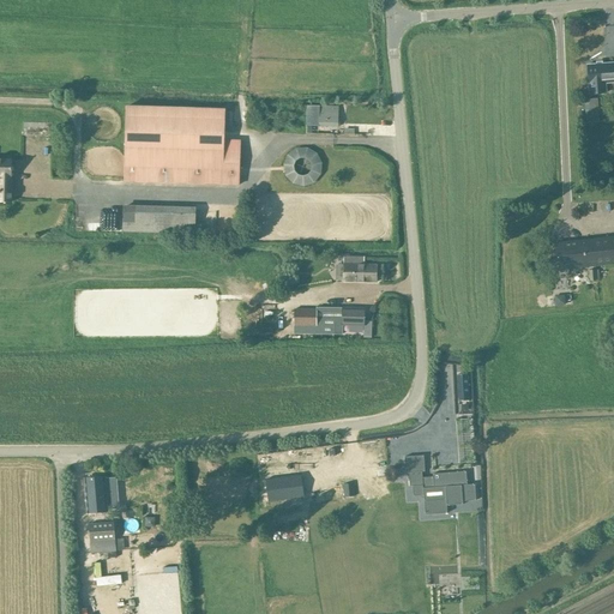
[(613,62),(588,65),(589,94),(607,92),(606,83),(613,82),(613,62)]
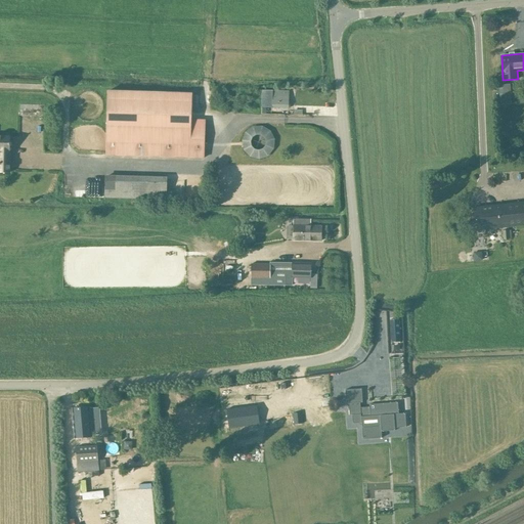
[(523,102),(523,88),(521,88),(521,93),(514,93),(514,103),(523,102)]
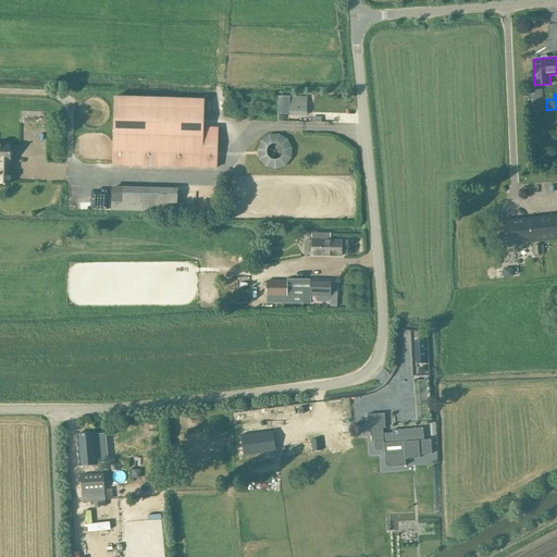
[(279,96),(277,113),(307,113),(307,97),(289,96),(279,96)]
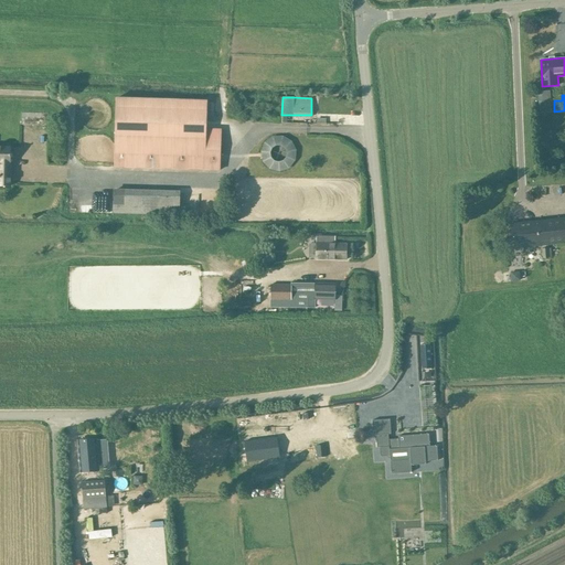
[(206,102),(115,99),(114,168),(220,171),(221,130),(205,130),(206,102)]
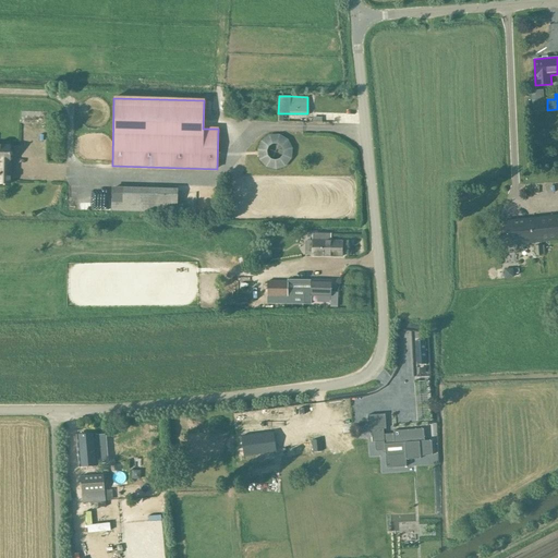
[(257,135),(256,166),(288,168),(289,136),(257,135)]
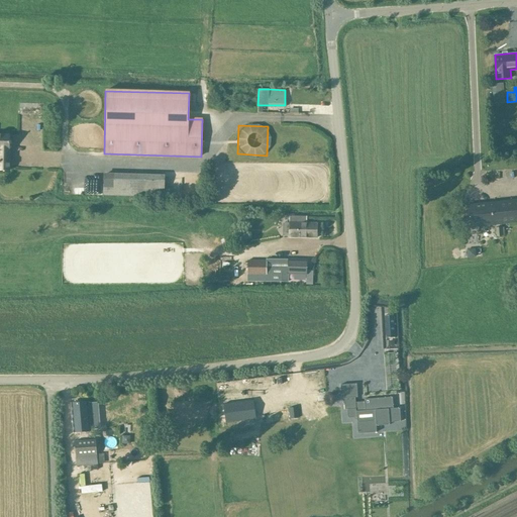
[(0,171),(8,172),(9,135),(0,135),(0,171)]
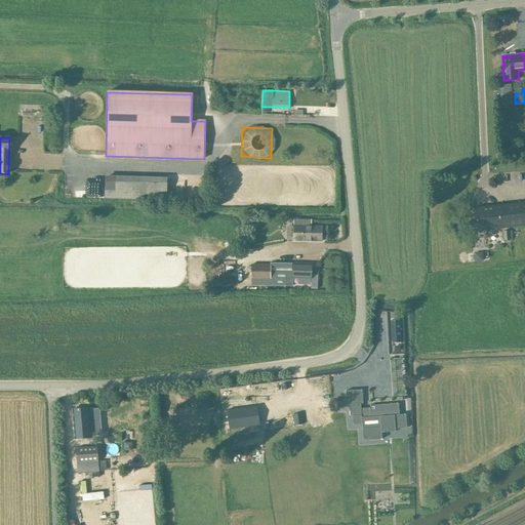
[(99,180),(99,197),(163,198),(163,176),(109,175),(109,180),(99,180)]
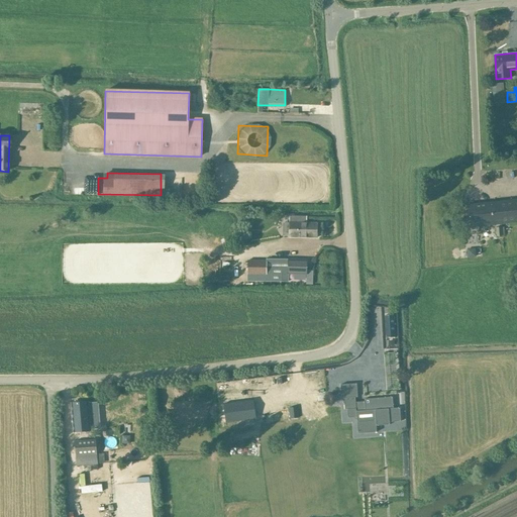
[(516,222),(516,199),(468,206),(471,228),(516,222)]
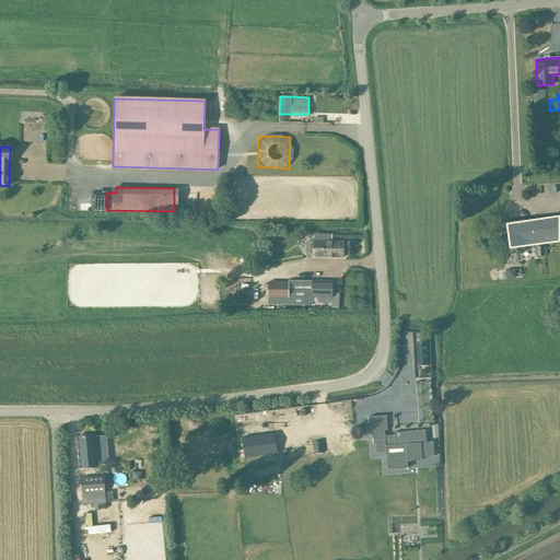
[(319,234),(319,241),(313,241),(313,257),(343,257),(345,242),(331,241),(333,235),(319,234)]
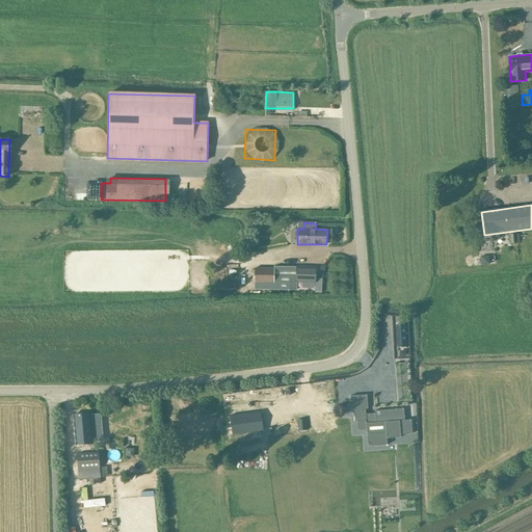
[(255,283),(273,284),(273,269),(255,268),(255,283)]
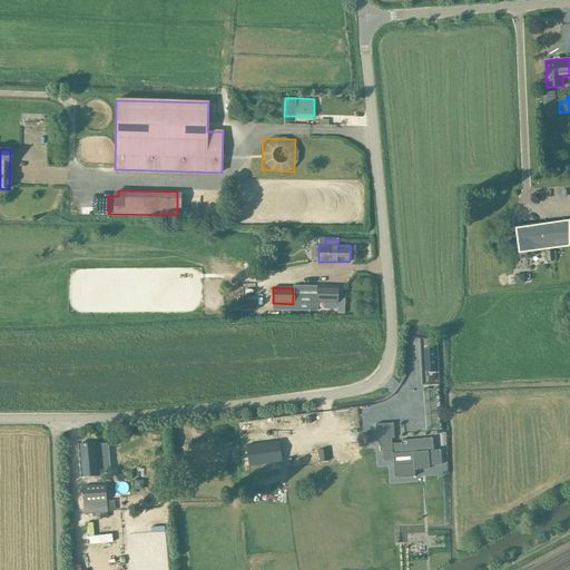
[(318,298),(315,298),(315,312),(318,312),(318,303),(338,303),(338,287),(318,287),(318,288),(318,298)]
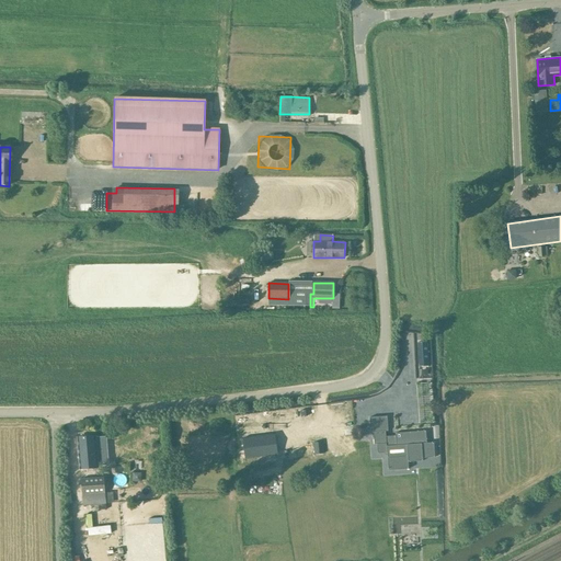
[(425,341),(415,342),(416,365),(426,365),(425,341)]
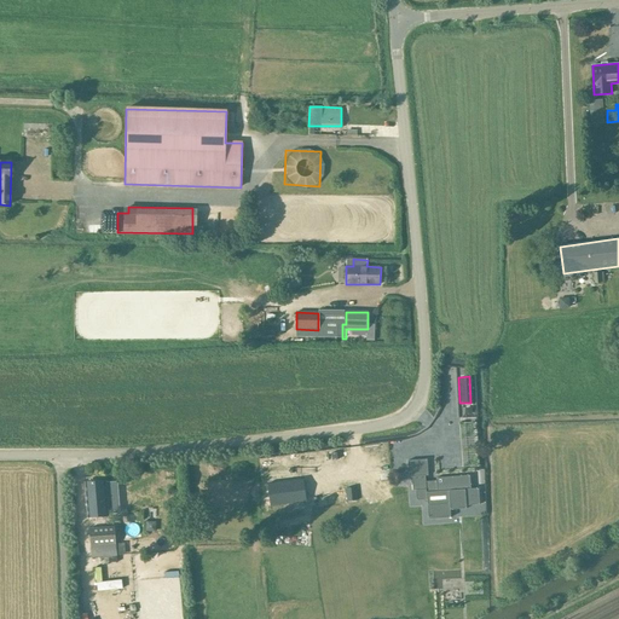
[(427,460),(408,461),(409,478),(412,476),(414,491),(416,490),(417,501),(427,499),(428,507),(450,505),(450,510),(467,509),(467,505),(480,504),(479,489),(472,489),(470,475),(437,478),(437,481),(426,481),(426,476),(428,475),(427,460)]
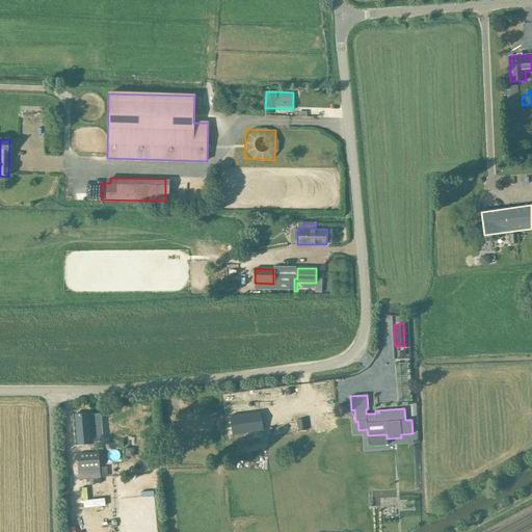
[(261,411),(231,416),(233,435),(264,431),(261,411)]
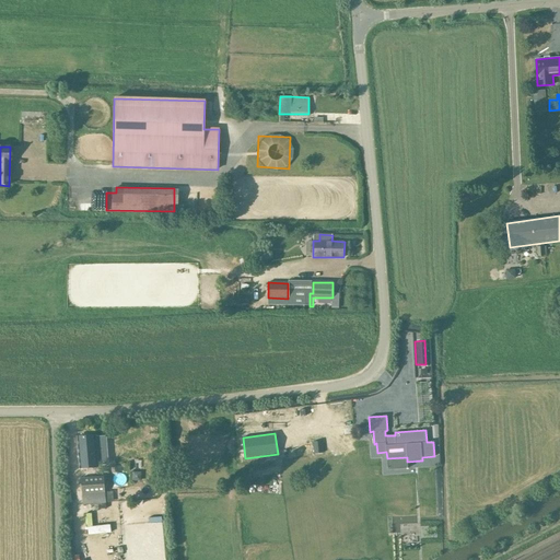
[(95,435),(78,436),(80,467),(97,466),(95,435)]
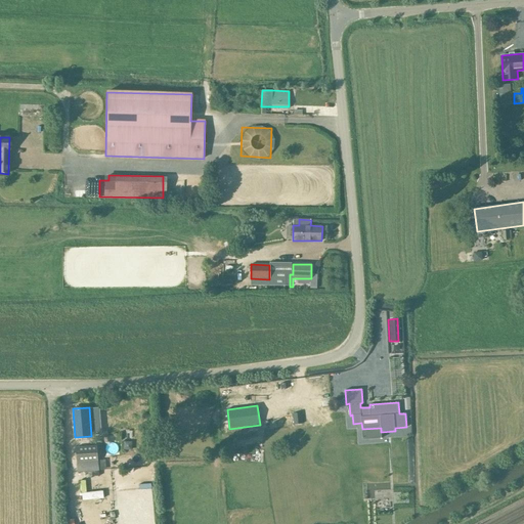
[(302,412),(292,413),(293,425),(294,425),(303,424),(303,412),(302,412)]
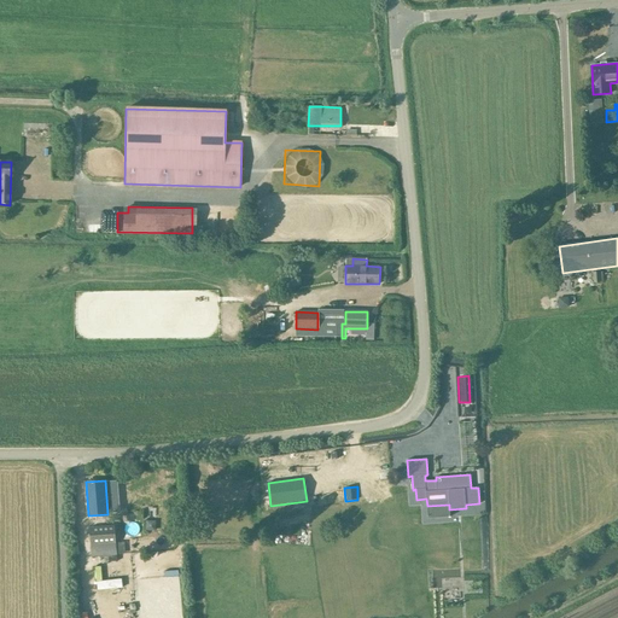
[(89,528),(91,544),(91,558),(117,555),(116,543),(115,525),(89,528)]
